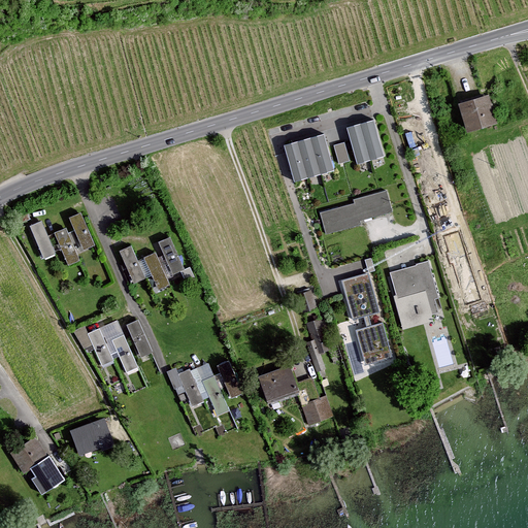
[(487,97),(460,105),(468,131),(495,123),(487,97)]
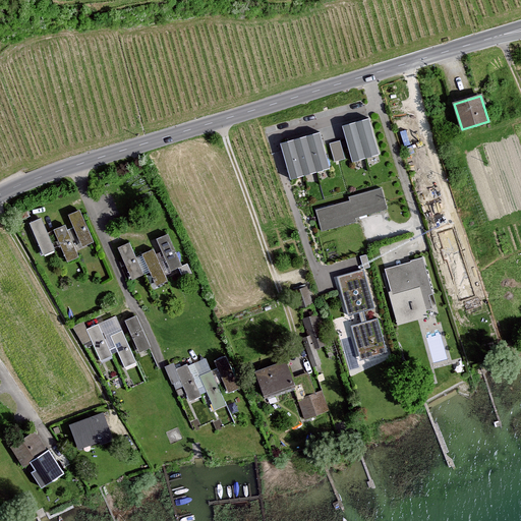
[(368,119),(343,126),(353,162),(379,154),(368,119)]
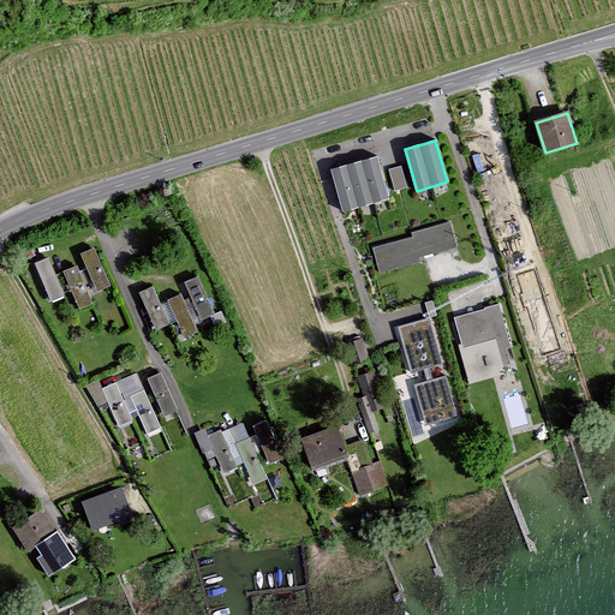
[(471,145),(478,173),(500,167),(493,141),(471,145)]
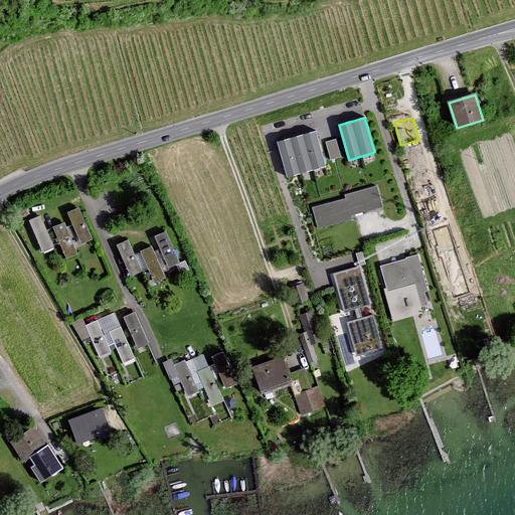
[(316,132),(277,143),(287,177),(326,167),(316,132)]
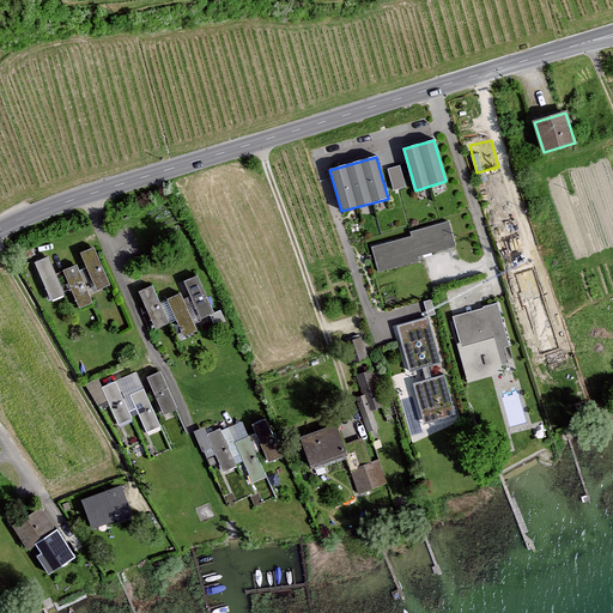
[(399,165),(387,169),(393,189),(405,187),(399,165)]
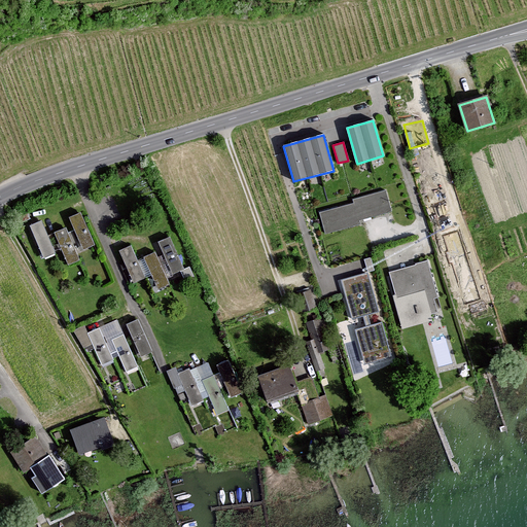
[(391,212),(386,191),(354,200),(355,204),(321,213),(326,233),(359,223),(358,220),(391,212)]
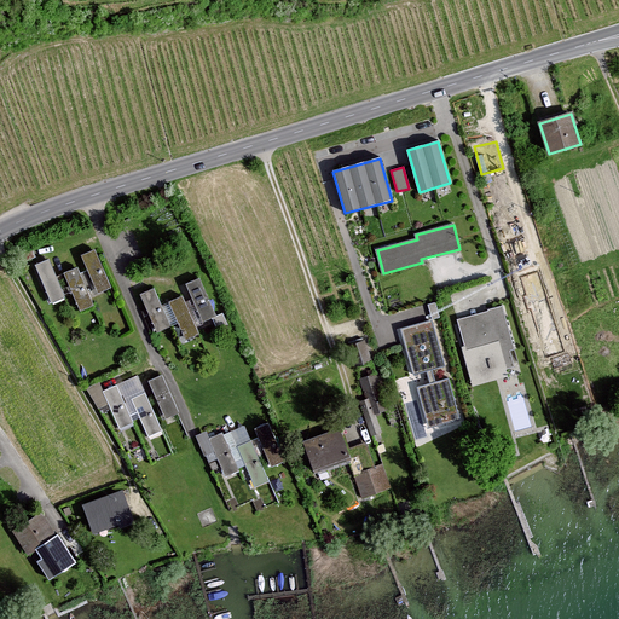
[(97,252),(82,259),(100,296),(115,289),(97,252)]
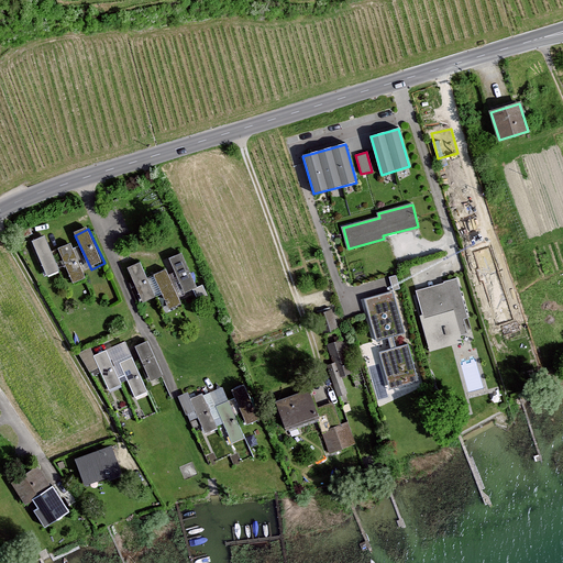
[(63,272),(47,236),(34,242),(50,277),(63,272)]
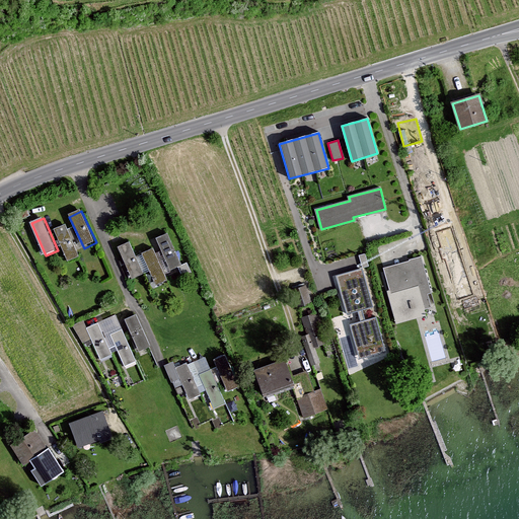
[(68,227),(55,233),(69,265),(82,258),(68,227)]
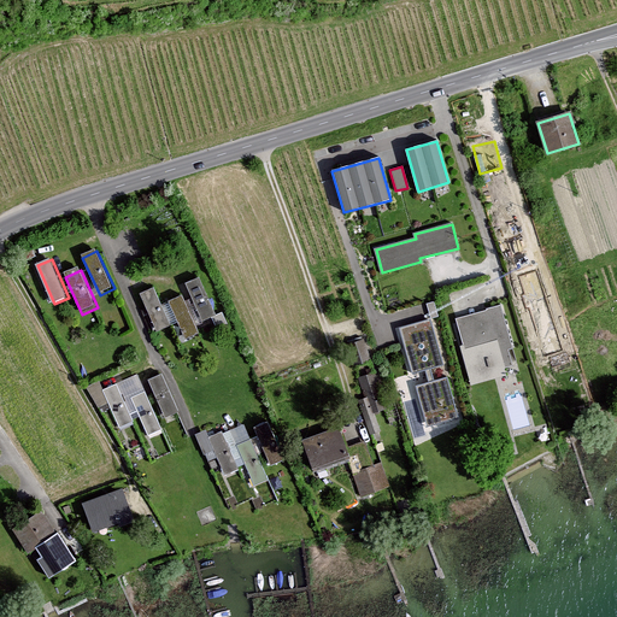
[(522,298),(541,294),(536,275),(517,278),(522,298)]
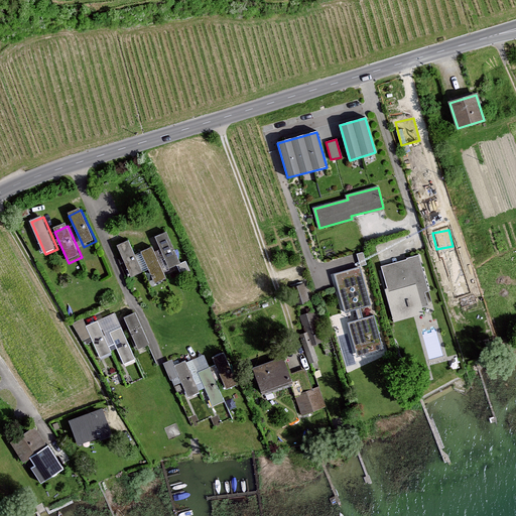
[(171,232),(156,238),(169,269),(184,263),(171,232)]
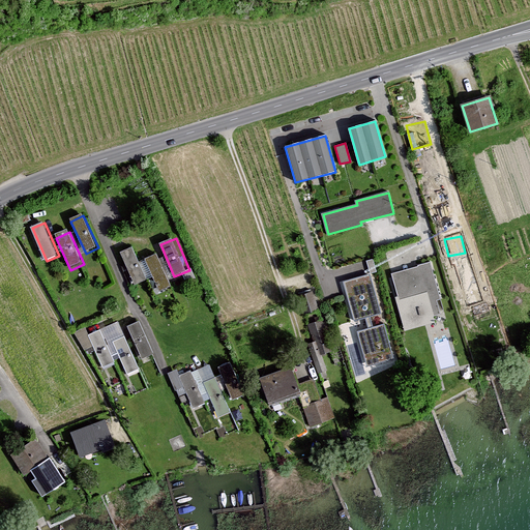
[(134,248),(120,255),(136,286),(148,280),(134,248)]
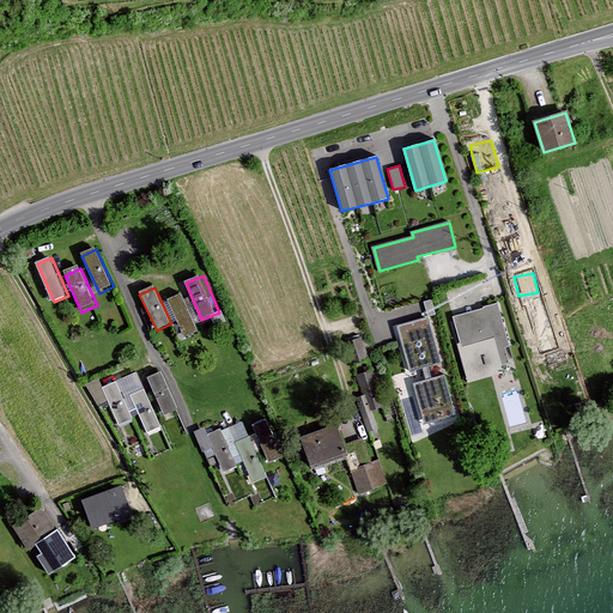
[(200,332),(183,296),(168,303),(184,339),(200,332)]
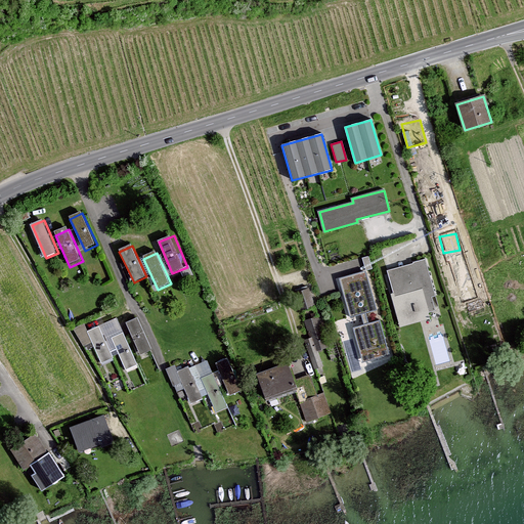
[(367,270),(373,268),(368,256),(363,257),(367,270)]
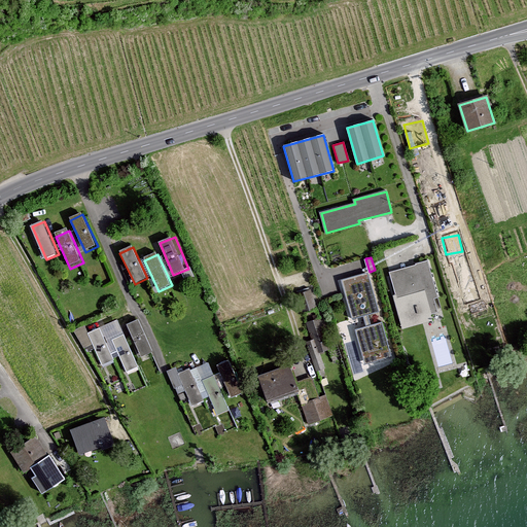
[(437,297),(427,260),(415,264),(416,266),(390,273),(396,295),(393,295),(402,328),(431,320),(430,315),(438,312),(434,299),(437,297)]
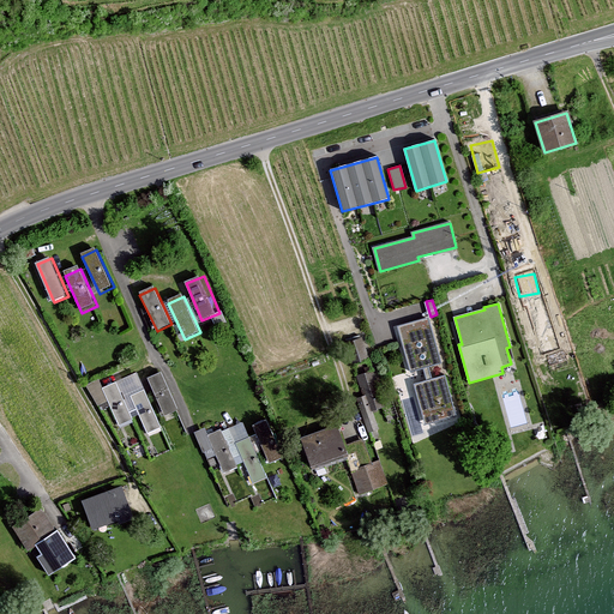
[(427,318),(397,326),(410,371),(440,362),(427,318)]
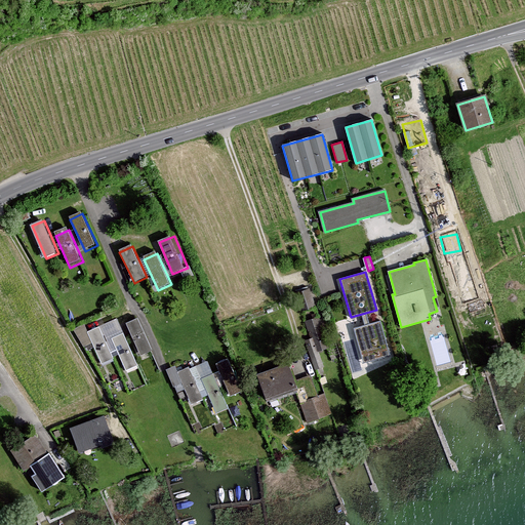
[(309,290),(297,294),(303,310),(314,306),(309,290)]
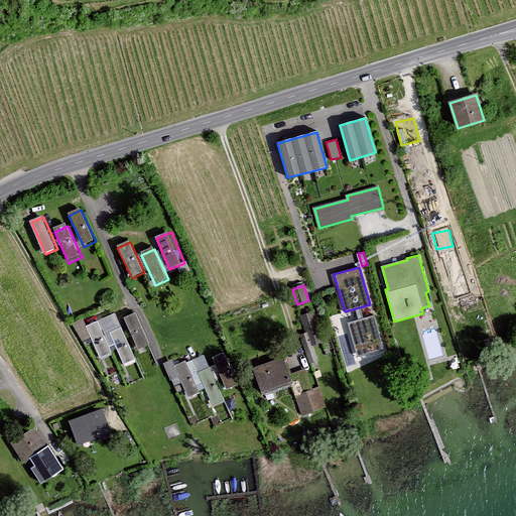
[(457,291),(464,312),(479,307),(472,286),(457,291)]
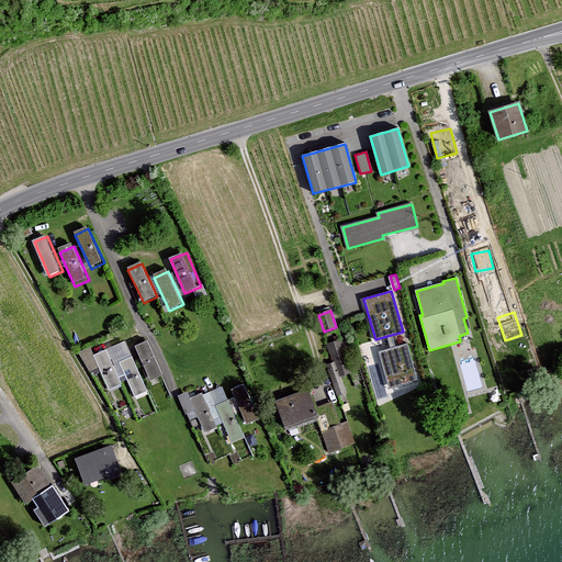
[(405,334),(394,336),(396,345),(407,343),(405,334)]
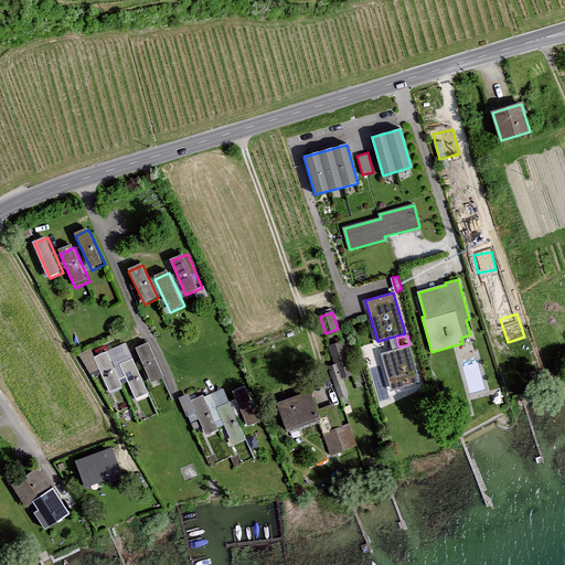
[(151,344),(137,351),(151,384),(167,377),(151,344)]
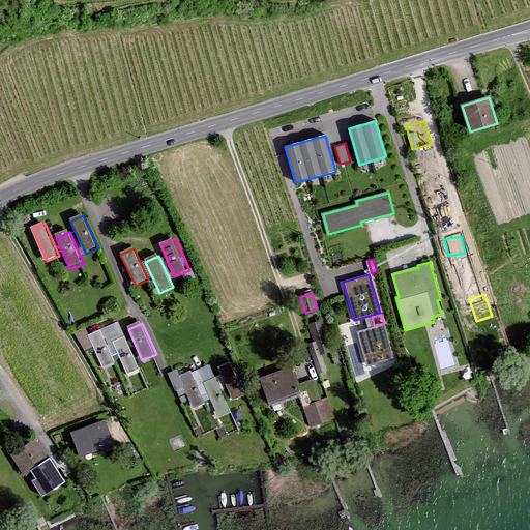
[(384,325),(358,331),(366,364),(392,358),(384,325)]
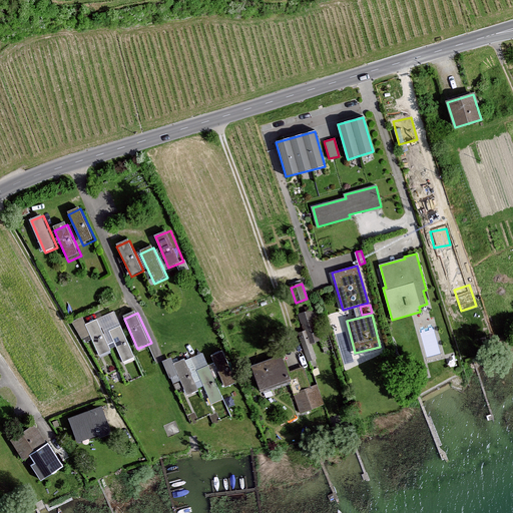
[(100,356),(112,351),(99,321),(87,326),(100,356)]
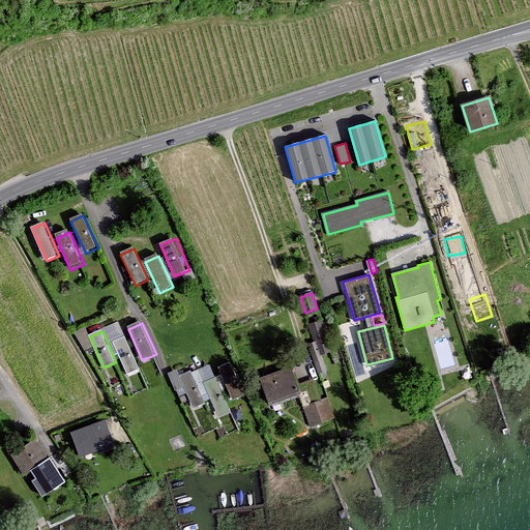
[(140,370),(125,337),(113,344),(127,375),(140,370)]
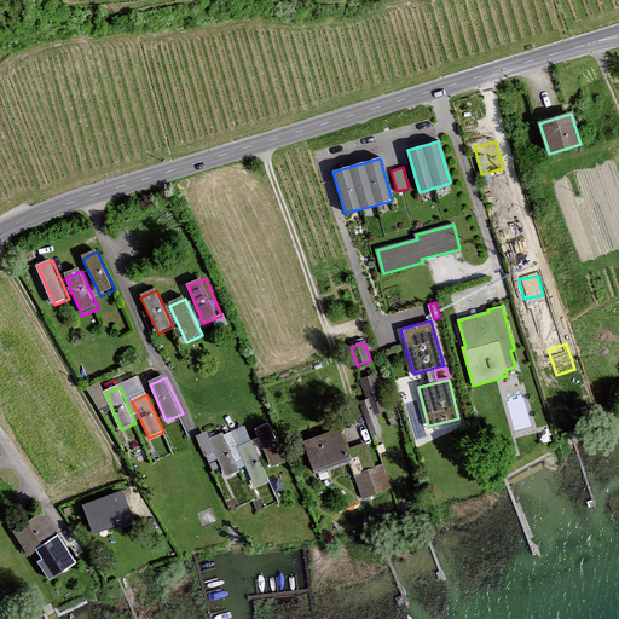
[(272,424),(256,432),(271,468),(287,462),(272,424)]
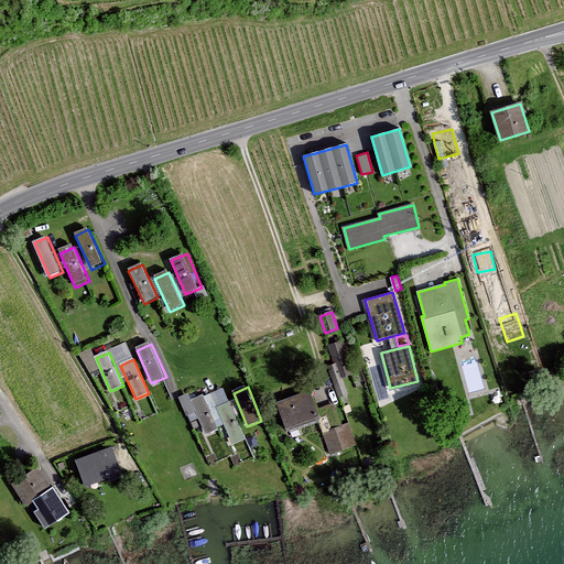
[(324,421),(312,391),(281,403),(293,433),(324,421)]
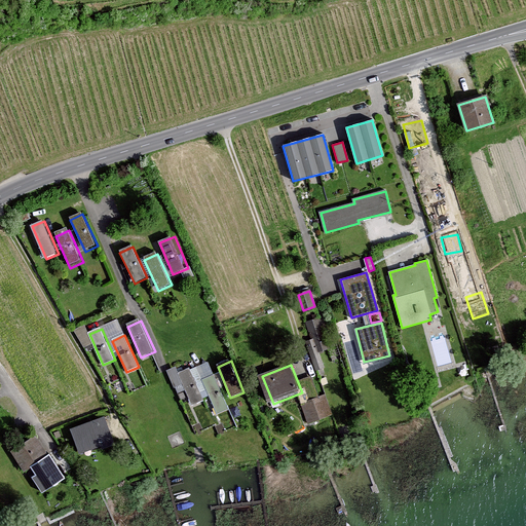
[(203,401),(190,371),(176,377),(189,408),(203,401)]
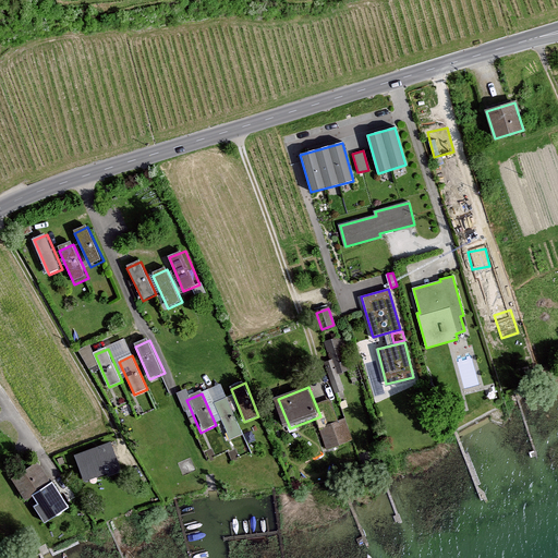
[(229,440),(243,435),(228,398),(214,404),(221,423),(229,440)]
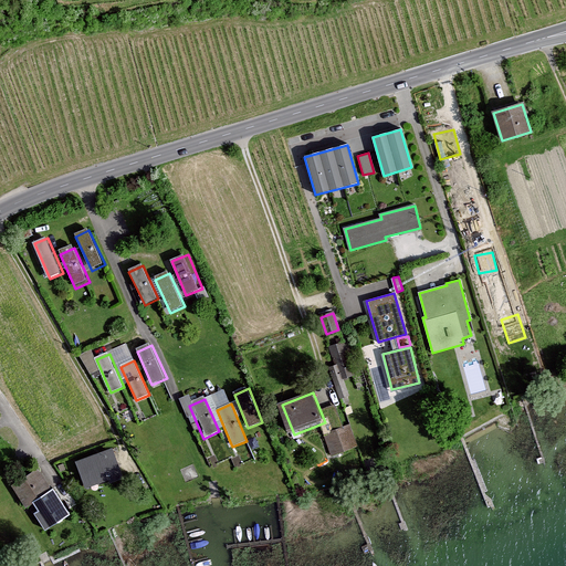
[(349,426),(325,436),(333,457),(357,447),(349,426)]
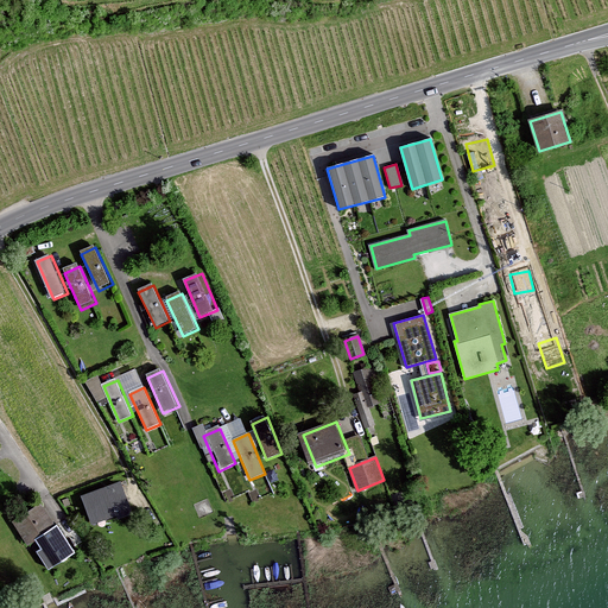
[(122,479),(83,493),(94,523),(133,508),(122,479)]
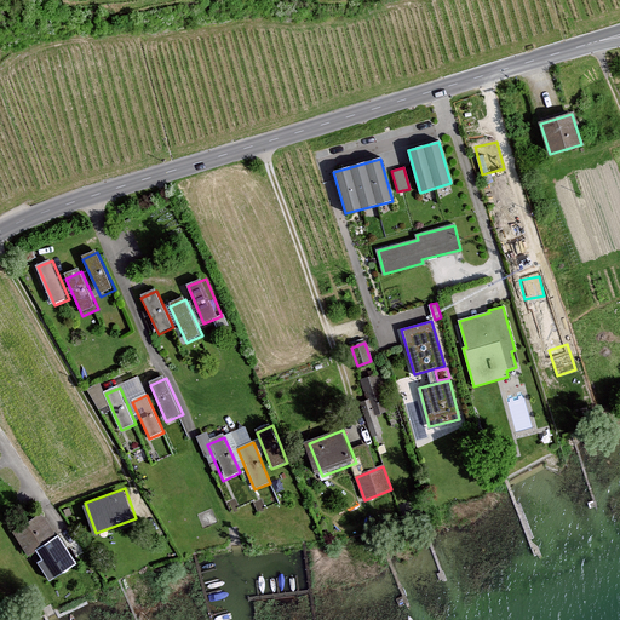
[(41,515),(15,533),(29,555),(36,550),(42,560),(38,563),(50,581),(75,564),(57,537),(56,538),(41,515)]
